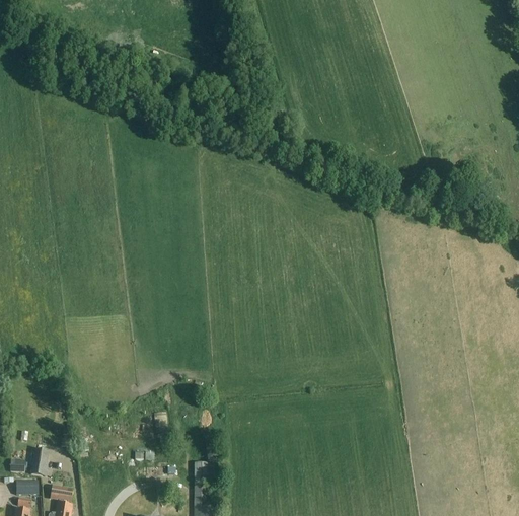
[(217,456),(218,456),(217,436),(205,436),(205,456),(209,456),(217,456)]
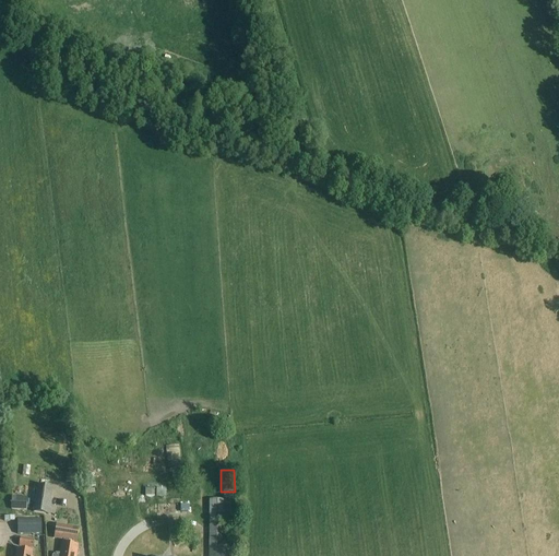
[(37,483),(34,506),(33,510),(50,512),(52,503),(50,503),(52,485),(37,483)]
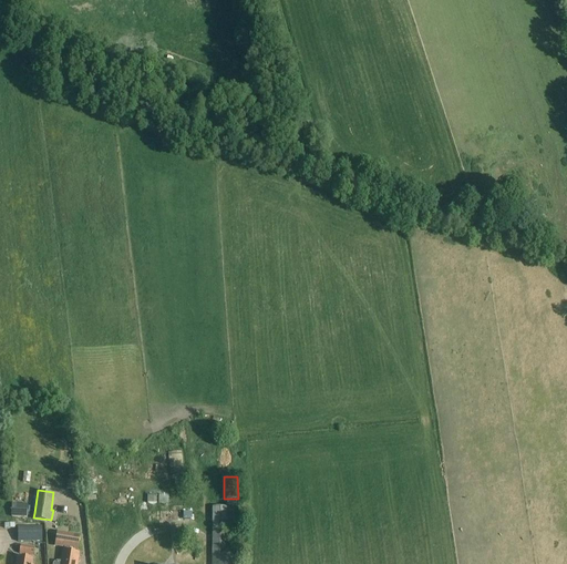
[(28,503),(12,503),(12,513),(28,513),(28,503)]
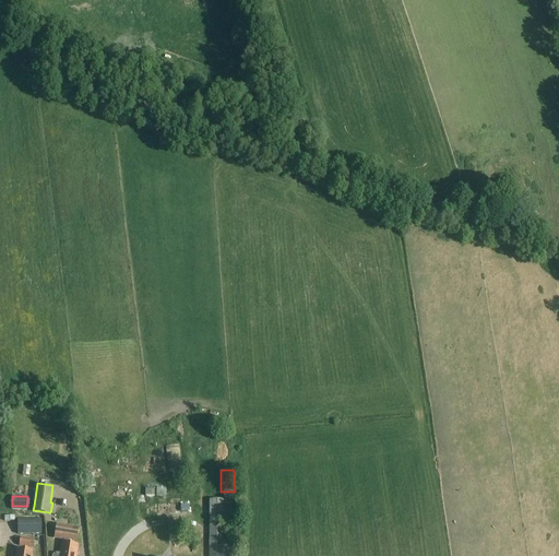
[(223,532),(223,497),(210,497),(209,532),(223,532)]
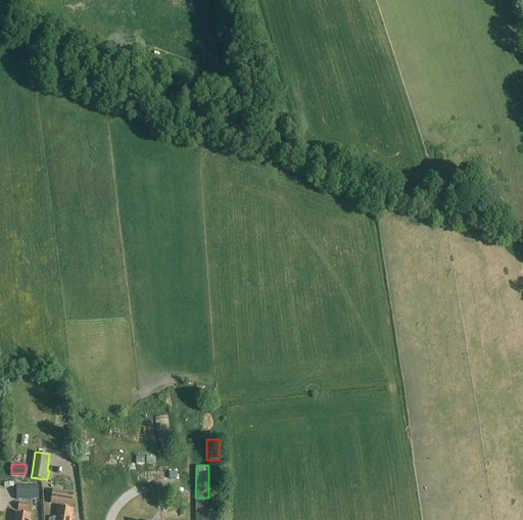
[(16,497),(39,497),(39,483),(16,483),(16,497)]
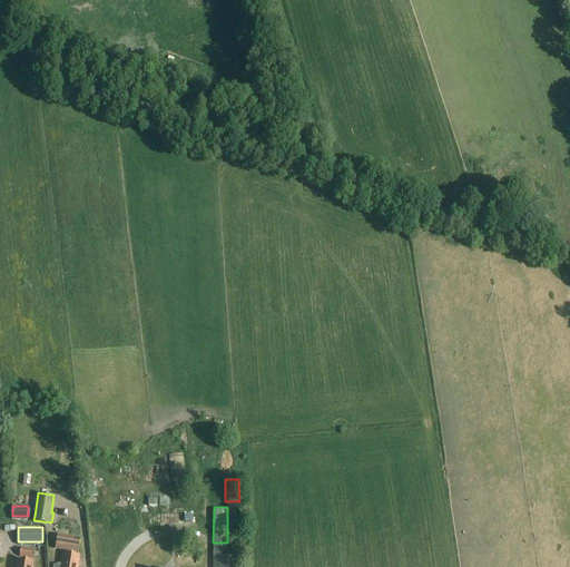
[(82,537),(60,533),(58,544),(68,546),(67,551),(62,550),(61,563),(58,561),(56,563),(53,564),(52,566),(77,566),(79,553),(74,553),(75,547),(80,547),(82,537)]
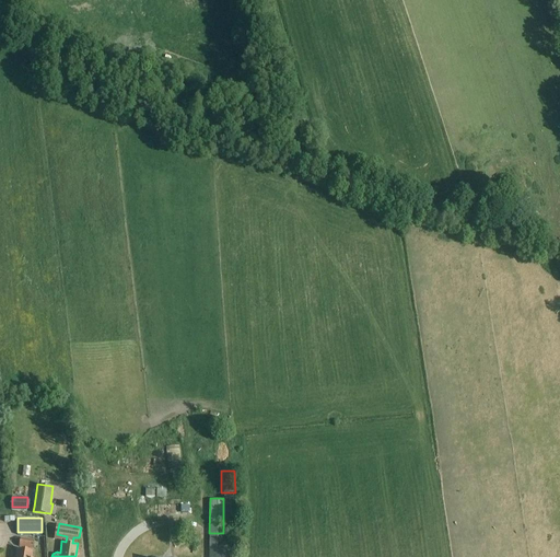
[(160,529),(160,532),(155,532),(155,541),(166,541),(166,529),(160,529)]
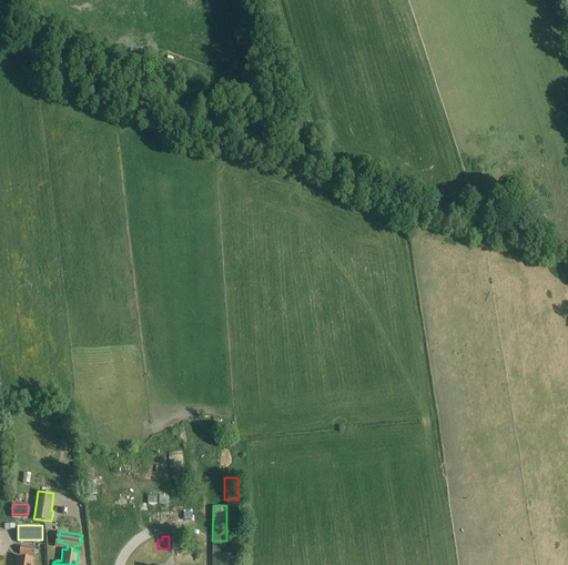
[(226,541),(212,541),(212,564),(237,564),(239,553),(226,553),(226,541)]
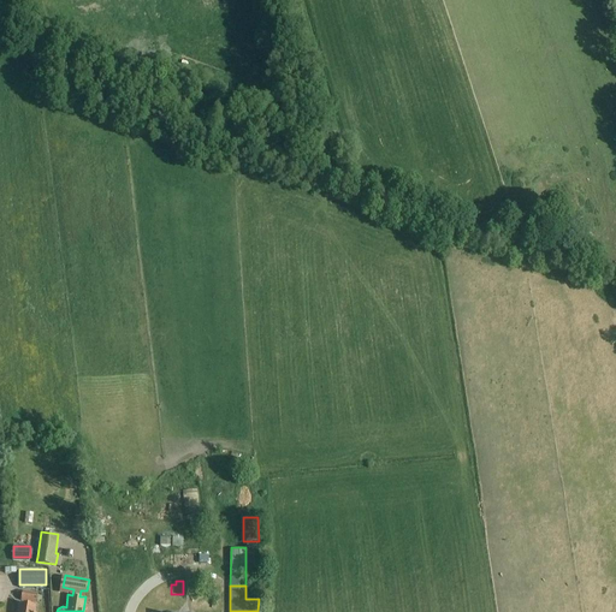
[(21,598),(36,601),(37,590),(22,588),(21,598)]
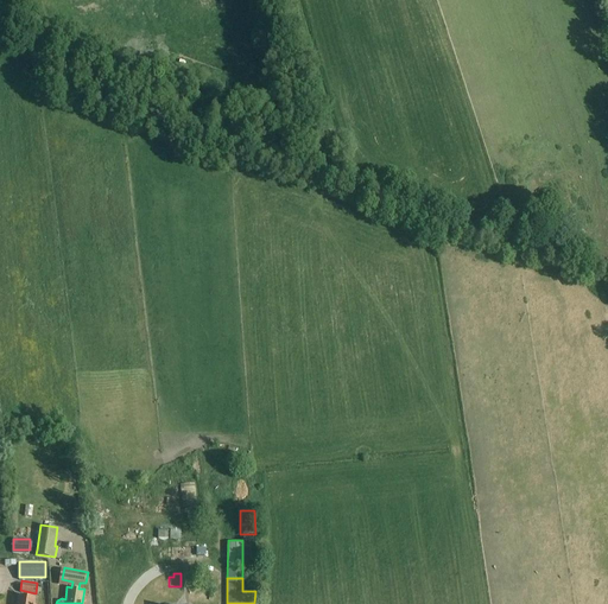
All buildings are outlined.
